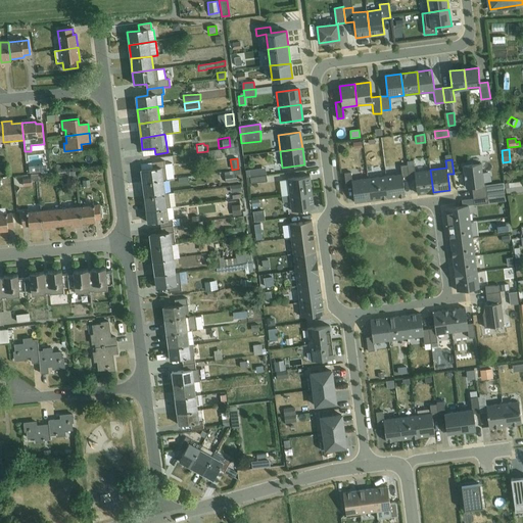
[(408,164),(410,180),(415,179),(417,194),(433,192),(430,170),(415,172),(414,160),(407,161),(408,164)]
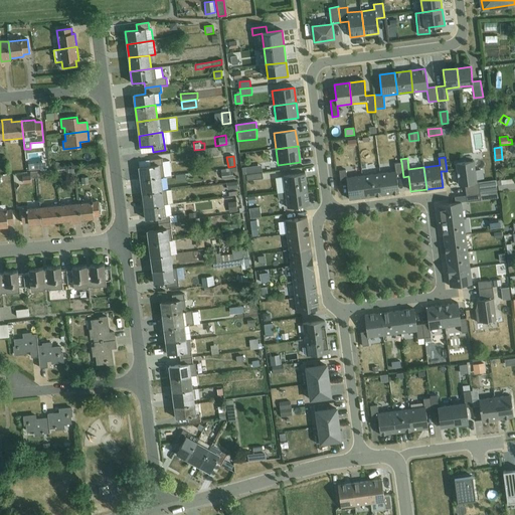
[(140,180),(161,177),(164,177),(162,159),(150,160),(151,166),(139,168),(140,180)]
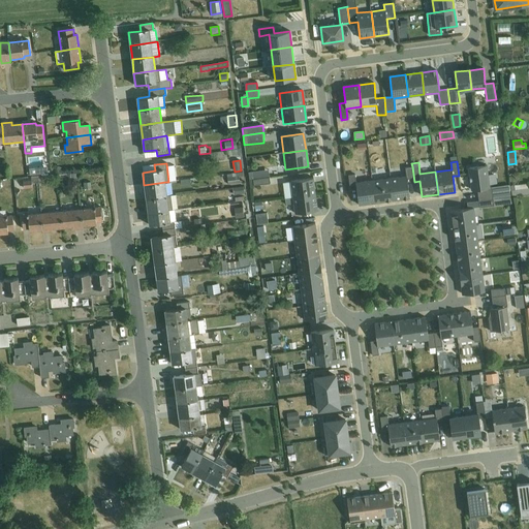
[(55,164),(52,169),(60,174),(62,168),(55,164)]
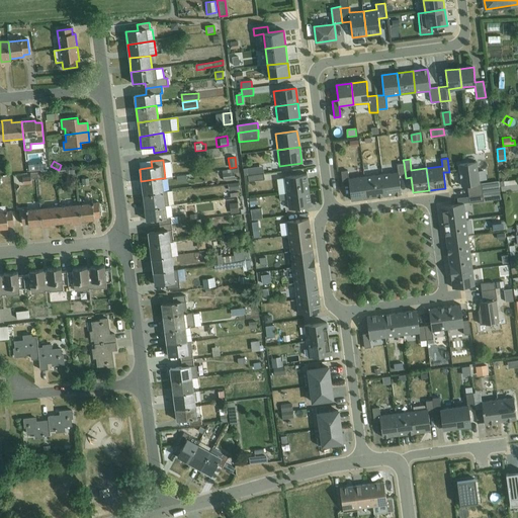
[(44,162),(28,163),(29,170),(33,170),(33,173),(45,172),(44,169),(45,169),(44,162)]
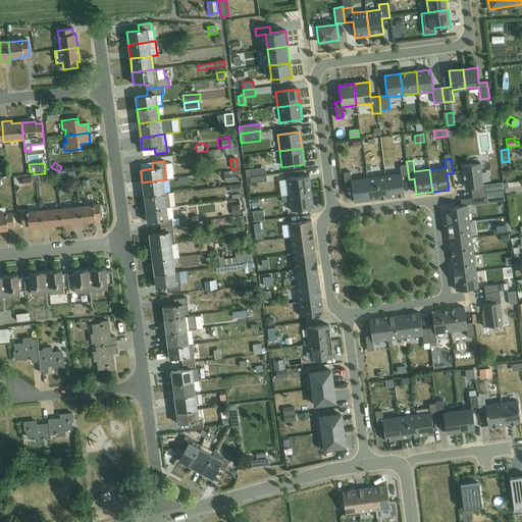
[(172,163),(164,164),(166,179),(173,178),(172,163)]
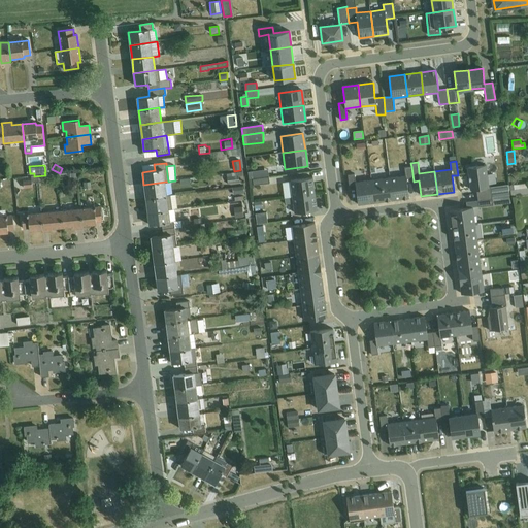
[(477,200),(509,196),(508,185),(489,187),(486,165),(467,167),(470,190),(476,190),(477,200)]
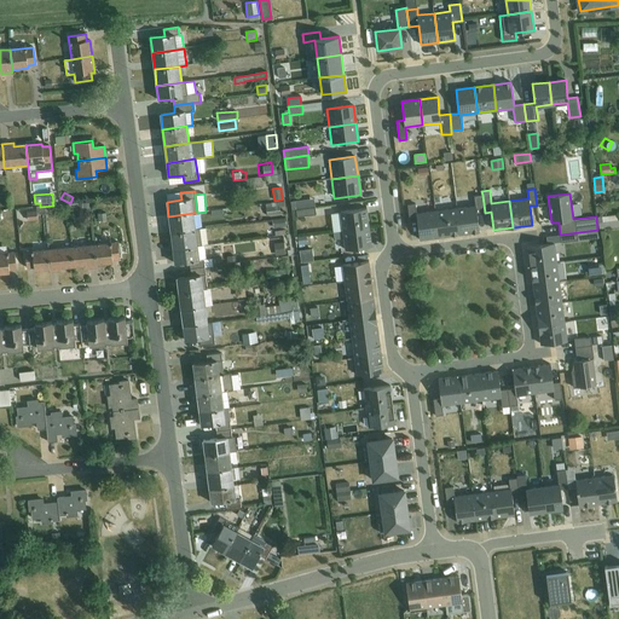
[(457,208),(461,235),(480,232),(476,213),(485,213),(482,195),(474,196),(475,206),(457,208)]
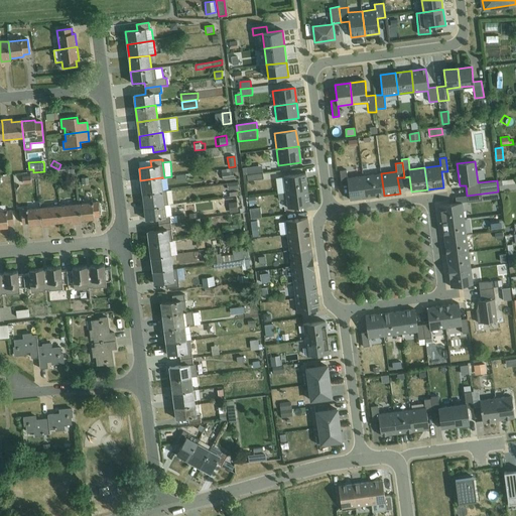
[(247,175),(263,173),(262,165),(246,167),(247,175)]
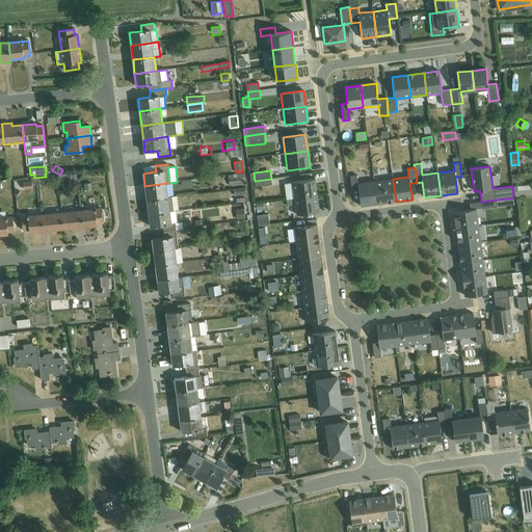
[(234,178),(229,179),(230,186),(241,184),(240,178),(244,178),(244,173),(233,175),(234,178)]
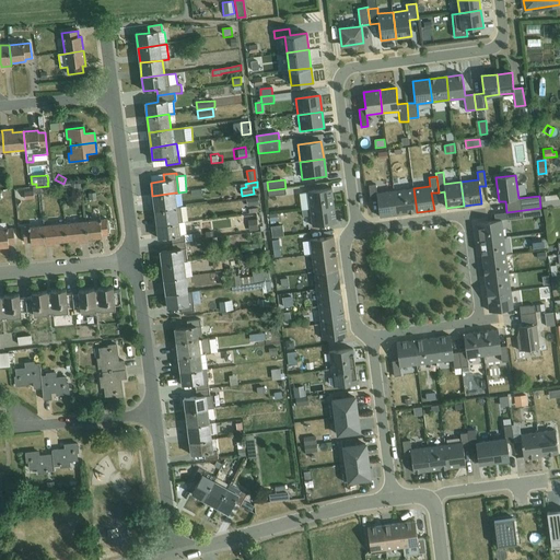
[(397,216),(394,190),(377,193),(376,185),(369,186),(371,201),(377,200),(380,218),(397,216)]
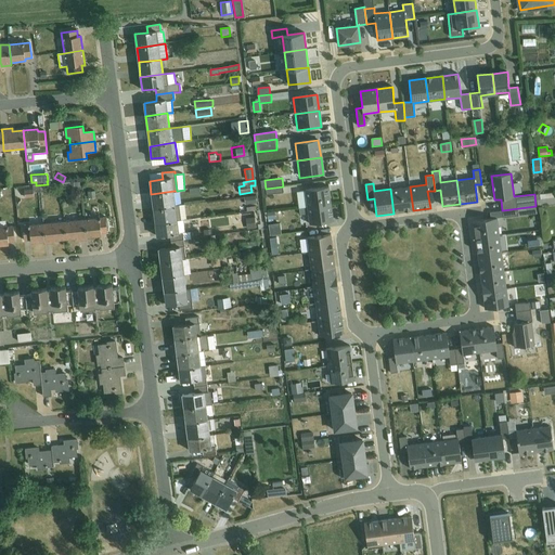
[(33,190),(24,191),(25,198),(34,197),(34,193),(40,192),(40,186),(33,186),(33,190)]
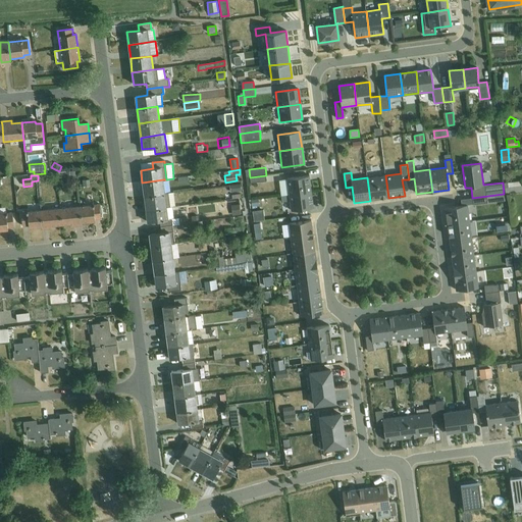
[(266,175),(250,177),(246,177),(247,186),(251,186),(251,184),(267,180),(266,175)]
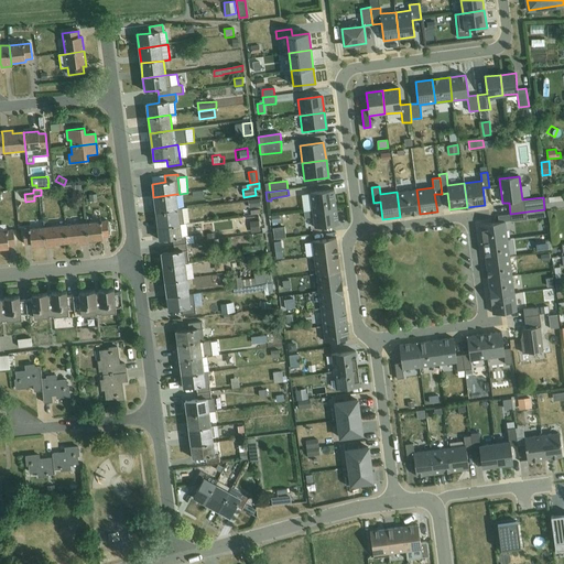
[(312,210),(336,207),(334,190),(310,193),(312,210)]
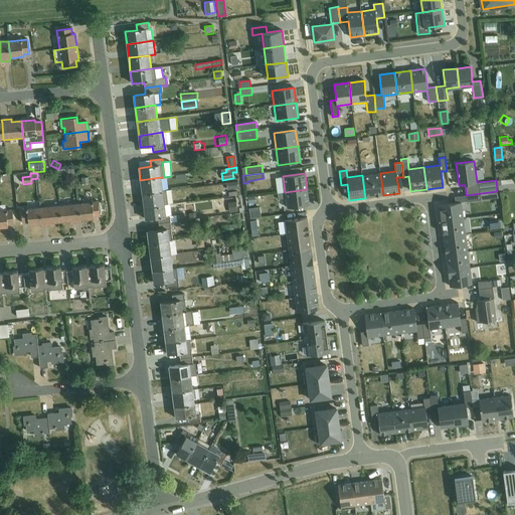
[(362,175),(365,198),(383,195),(380,173),(362,175)]
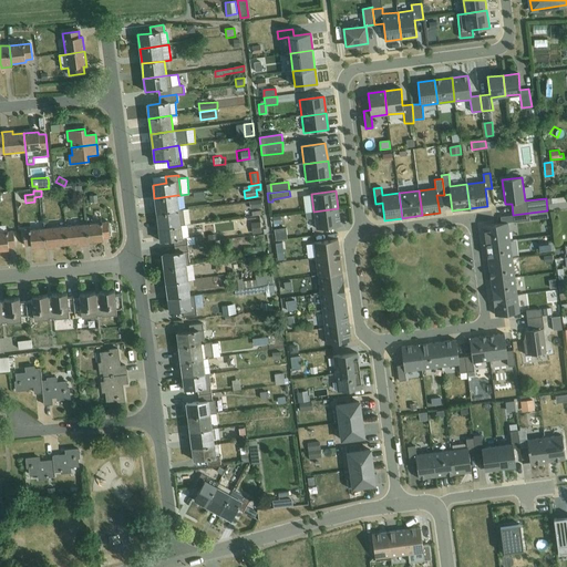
[(177,195),(154,198),(156,213),(179,210),(177,195)]
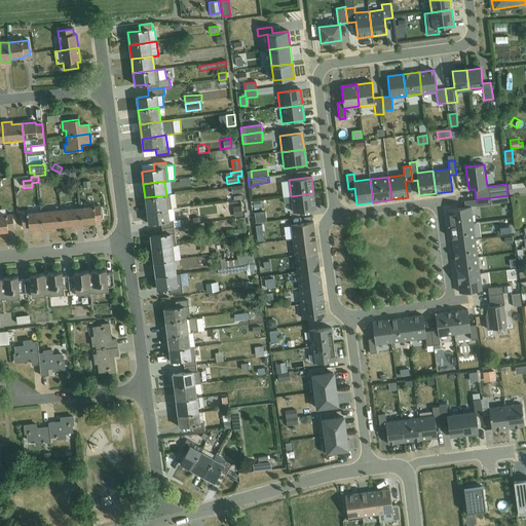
[(508,185),(509,195),(525,193),(525,186),(525,187),(525,186),(524,186),(524,183),(508,185)]
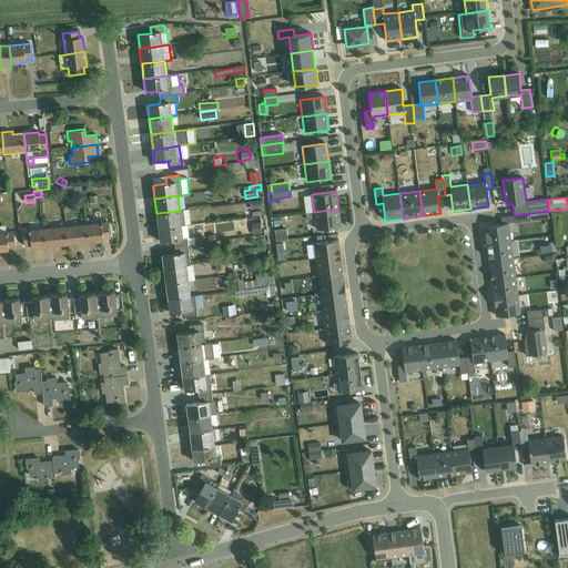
[(262,201),(250,202),(251,210),(263,208),(262,201)]
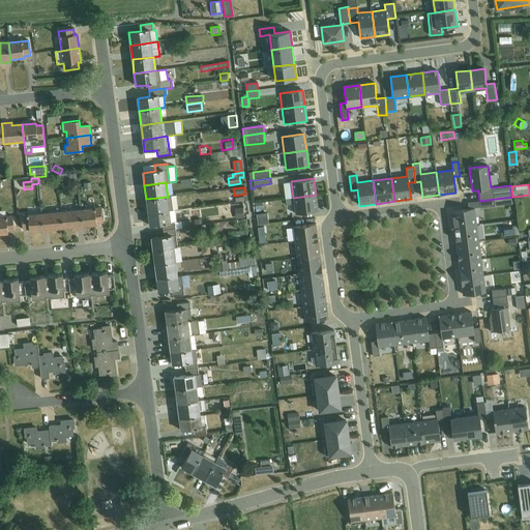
[(293,198),(294,204),(295,214),(318,211),(316,195),(293,198)]
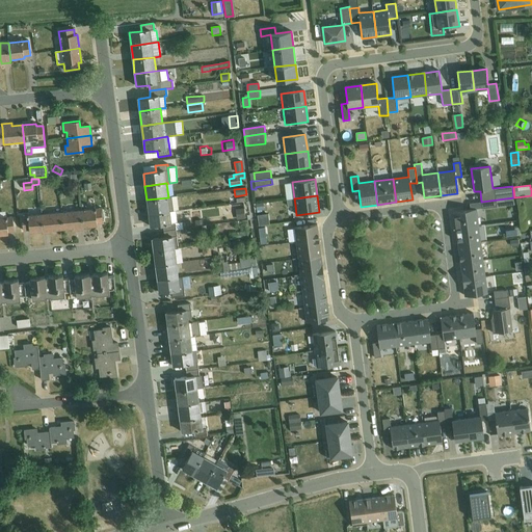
[(149,215),(176,211),(179,211),(177,196),(168,197),(147,200),(149,215)]
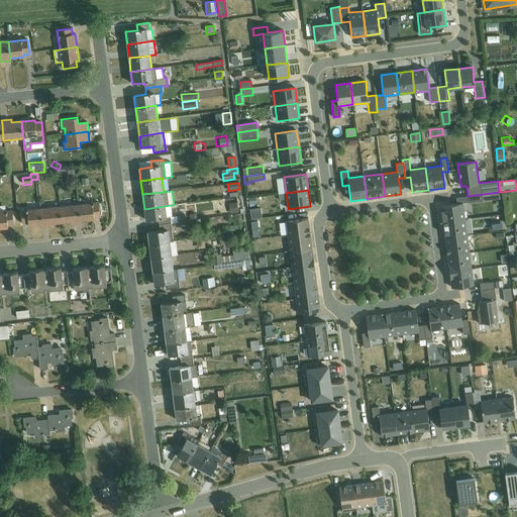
[(468,196),(469,202),(469,203),(501,198),(500,192),(499,192),(468,196)]
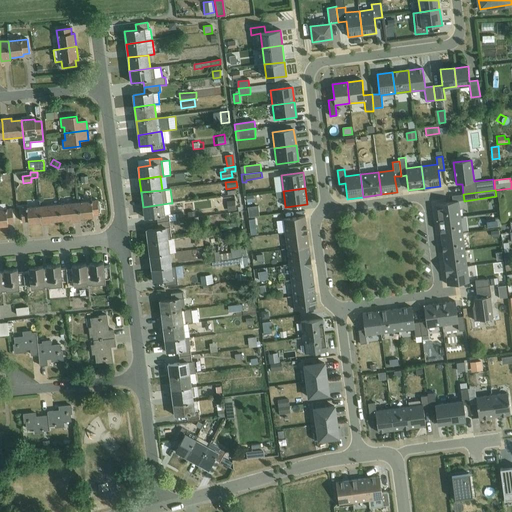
[(41,223),(40,206),(39,200),(27,202),(28,207),(21,208),(22,222),(28,222),(29,224),(41,223)]
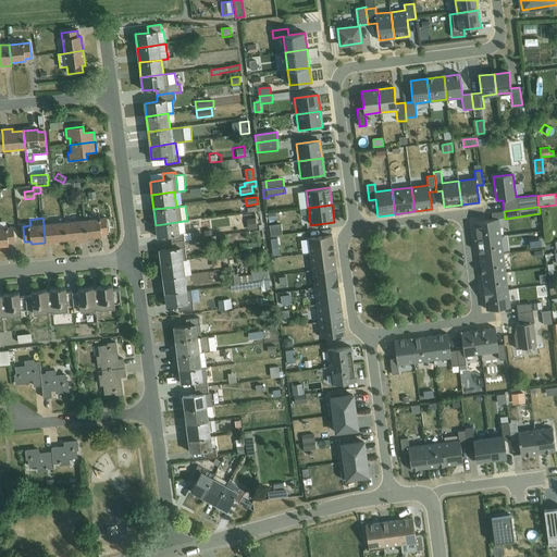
[(255,218),(247,219),(248,231),(257,230),(255,218)]
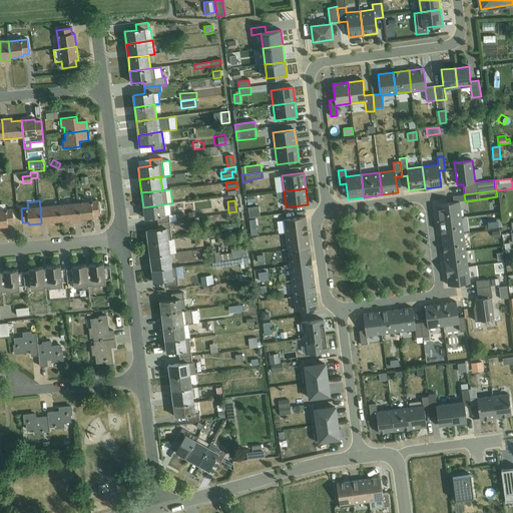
[(79,203),(80,219),(93,218),(93,215),(99,215),(98,201),(79,203)]
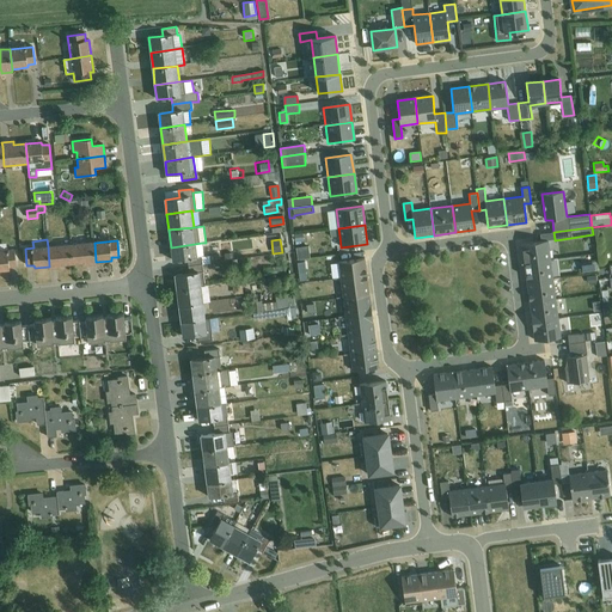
[(548,240),(542,242),(521,244),(525,263),(550,259),(548,240)]
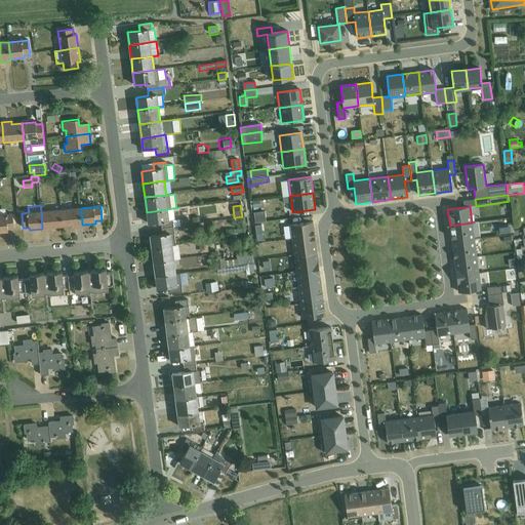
[(61,209),(63,227),(73,226),(73,229),(83,228),(82,225),(81,208),(61,209)]
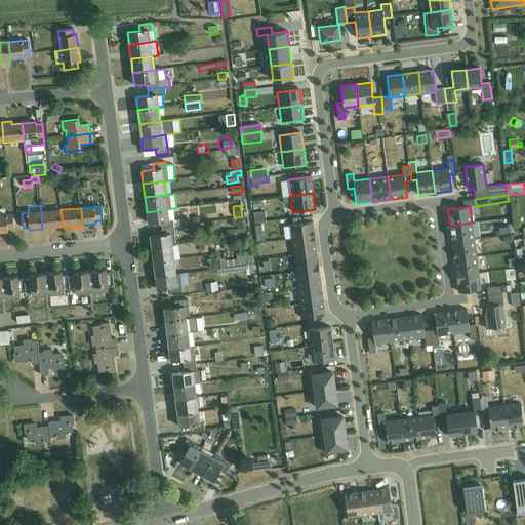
[(173,208),(147,212),(149,224),(161,223),(161,229),(177,227),(187,225),(187,219),(174,220),(173,208)]
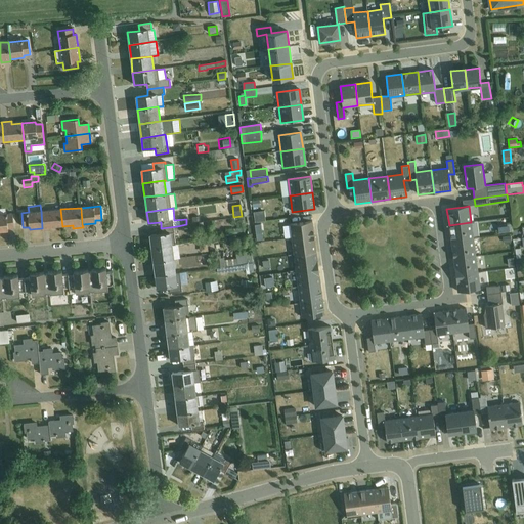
[(0,232),(8,231),(8,229),(14,228),(12,214),(6,214),(5,209),(0,209),(0,232)]
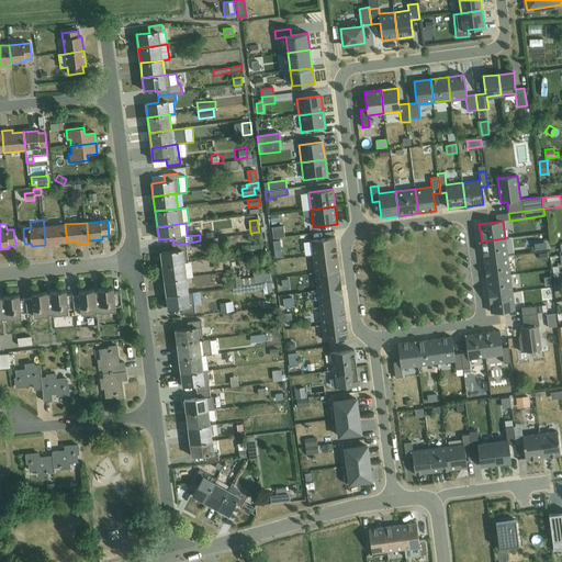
[(44,226),(45,245),(46,248),(56,247),(56,244),(67,243),(65,224),(44,226)]
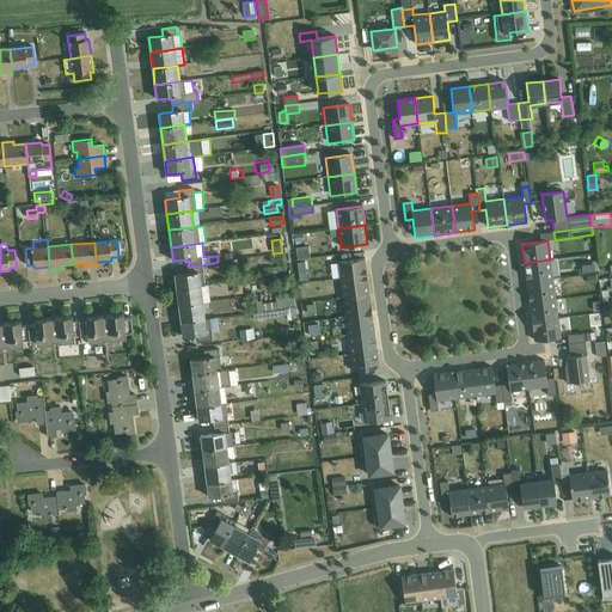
[(308,246),(297,248),(298,259),(311,258),(308,246)]
